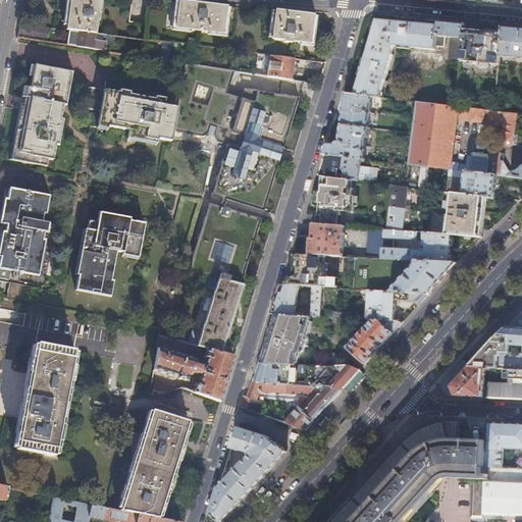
[(68,0),(64,31),(67,31),(94,34),(95,21),(97,21),(97,13),(96,13),(98,1),(94,0),(68,0)]
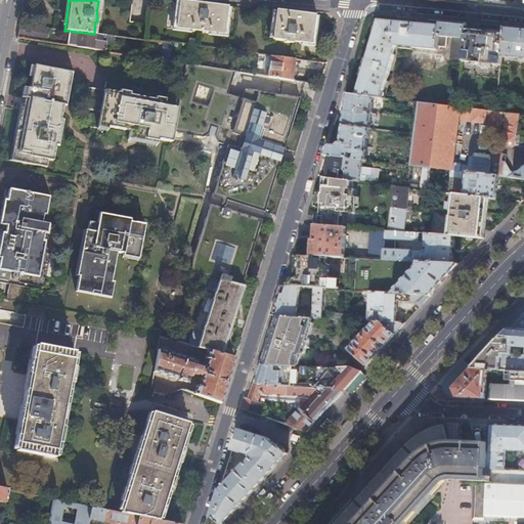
[(177,1),(174,29),(222,35),(225,7),(201,4),(177,1)]
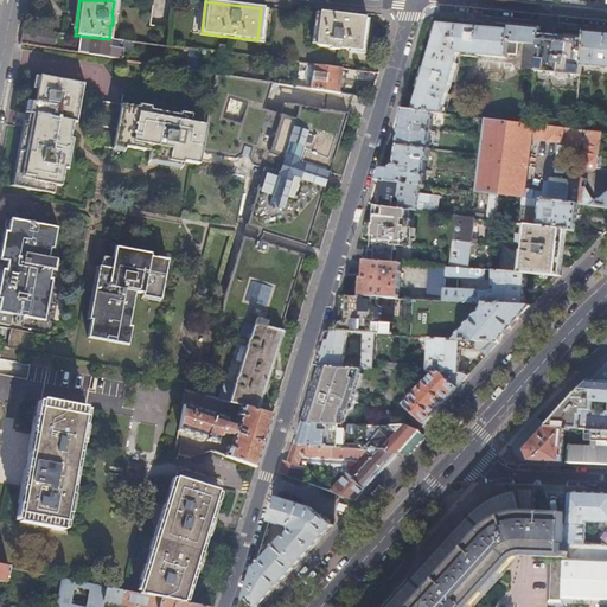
[(318,12),(313,46),(328,48),(328,50),(337,50),(338,49),(358,51),(363,18),(339,14),(318,12)]
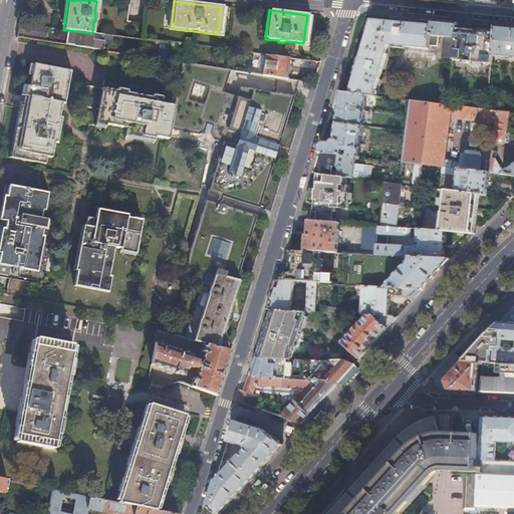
[(349,93),(366,95),(374,96),(375,88),(386,54),(386,53),(388,45),(429,49),(429,46),(437,47),(438,36),(430,35),(431,25),(402,22),(371,19),(349,93)]
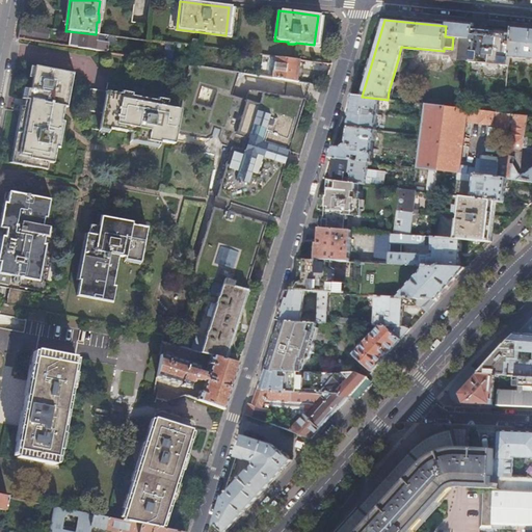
[(459,23),(446,21),(446,26),(445,36),(453,37),(459,37),(471,38),(472,28),(472,24),(459,23)]
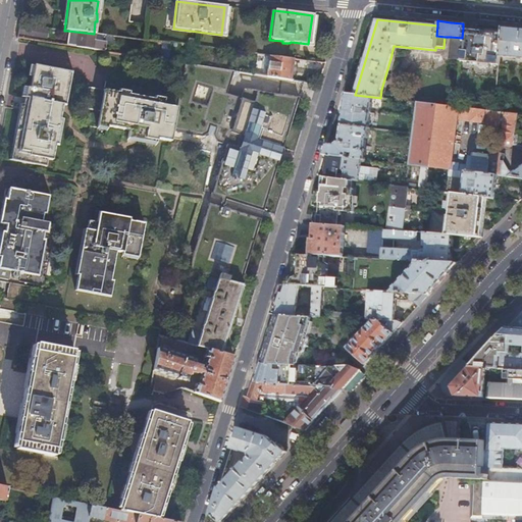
[(18,24),(16,34),(46,39),(48,29),(18,24)]
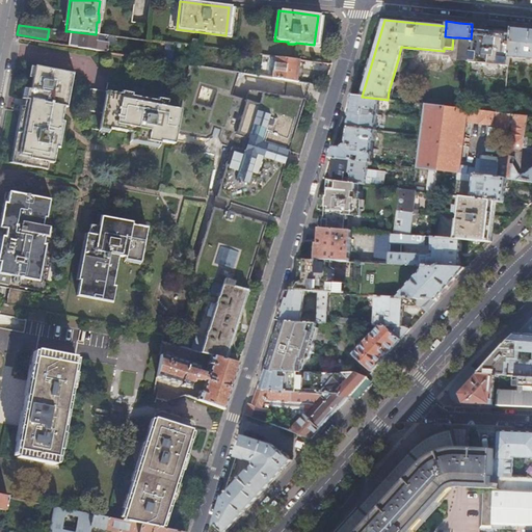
[(471,38),(469,61),(507,65),(508,57),(511,32),(472,28),(471,38)]
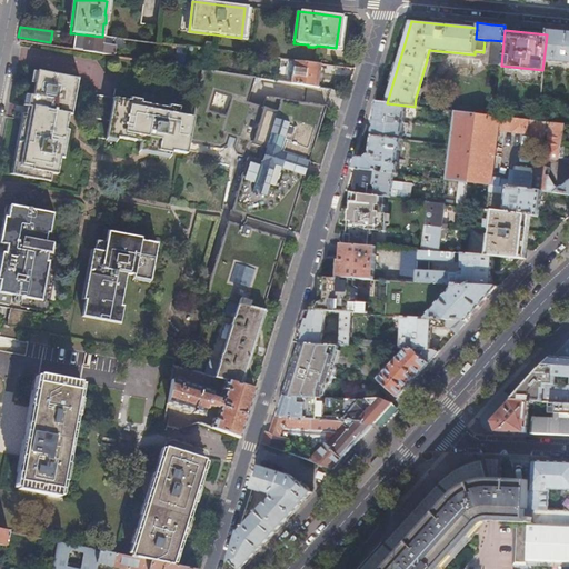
[(568,31),(547,30),(547,35),(543,61),(568,63),(568,31)]
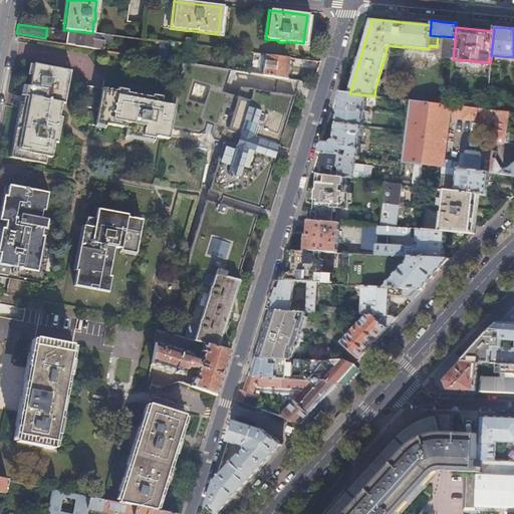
[(66,30),(64,44),(101,50),(102,41),(108,42),(109,36),(92,33),(66,30)]
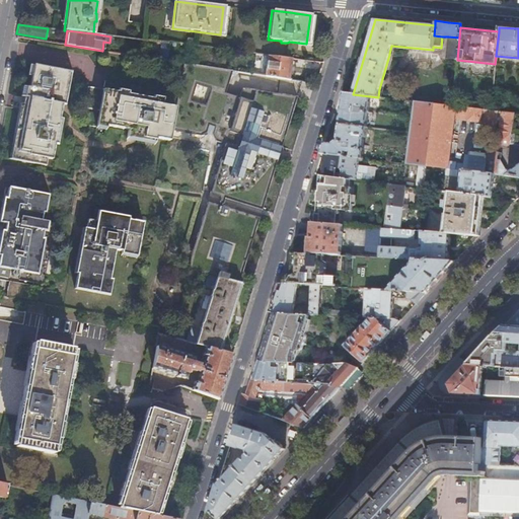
[(459,38),(448,36),(446,59),(457,60),(459,38)]
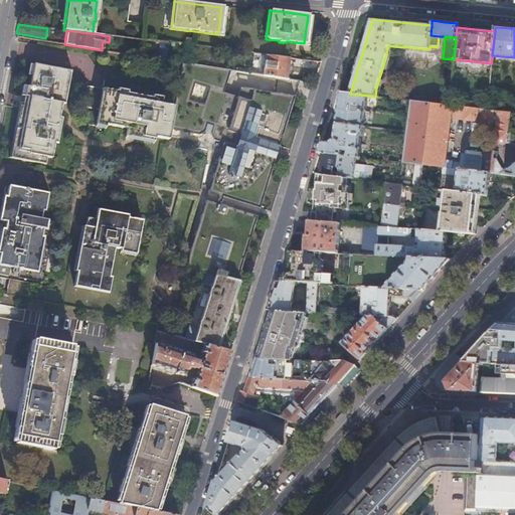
[(159,42),(157,60),(164,61),(166,43),(159,42)]
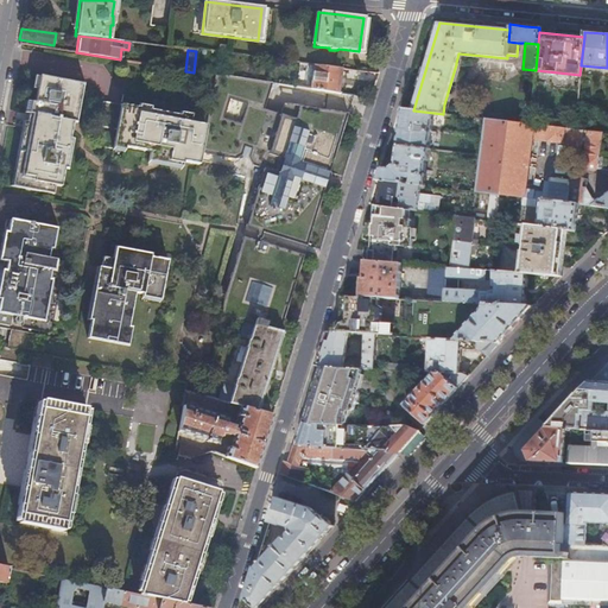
[(340,69),(311,65),(309,89),(336,93),(340,69)]
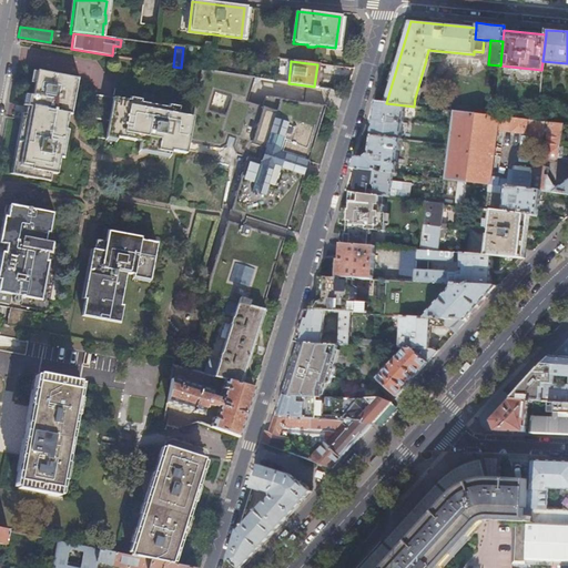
[(325,64),(322,78),(338,81),(341,68),(325,64)]
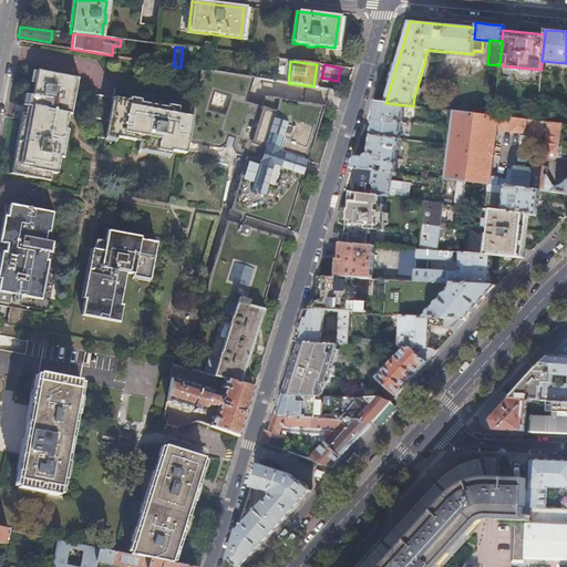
[(250,78),(200,70),(194,105),(220,111),(217,130),(236,132),(289,150),(295,152),(296,147),(243,131),(247,102),(244,101),(250,78)]
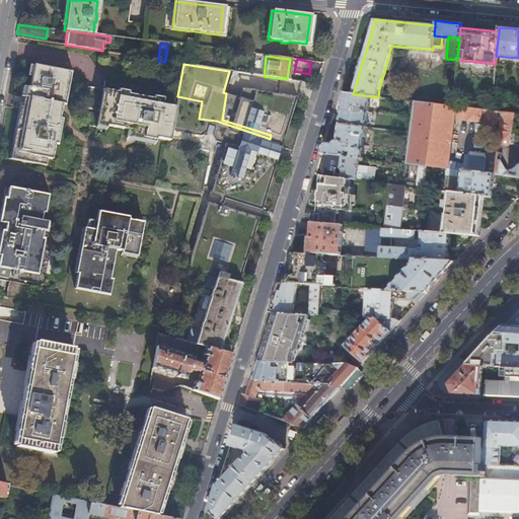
[(20,96),(24,97),(22,104),(19,103),(8,159),(46,166),(47,159),(51,160),(54,144),(58,145),(63,120),(59,119),(62,104),(66,105),(72,72),(33,65),(29,65),(27,75),(31,76),(29,87),(22,86),(20,96)]
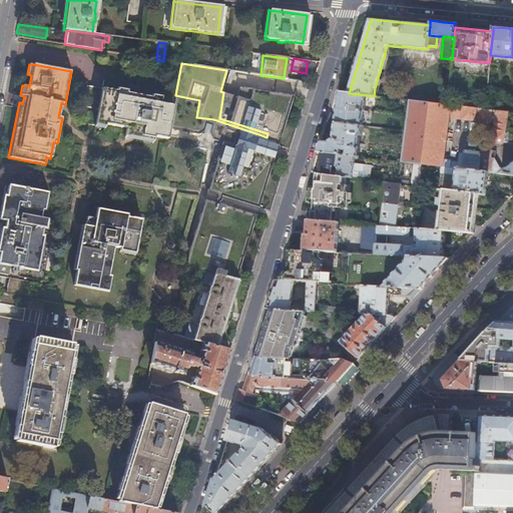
[(169,129),(173,107),(160,104),(160,100),(150,98),(126,93),(117,92),(86,86),(79,124),(94,127),(95,123),(105,125),(125,129),(124,134),(153,139),(153,137),(167,140),(169,129)]
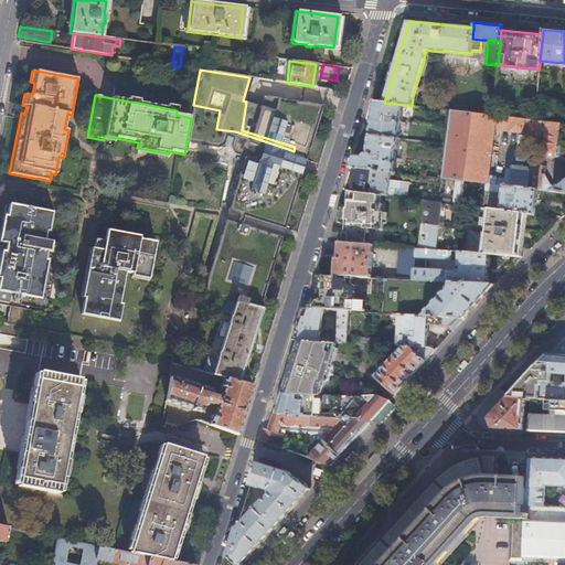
[(295,147),(294,151),(305,155),(321,104),(262,95),(258,105),(246,102),(242,130),(295,147)]
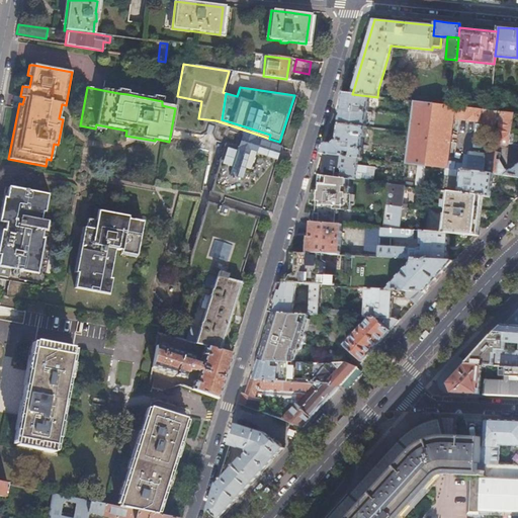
[(339,123),(366,126),(369,96),(352,94),(342,93),(339,123)]
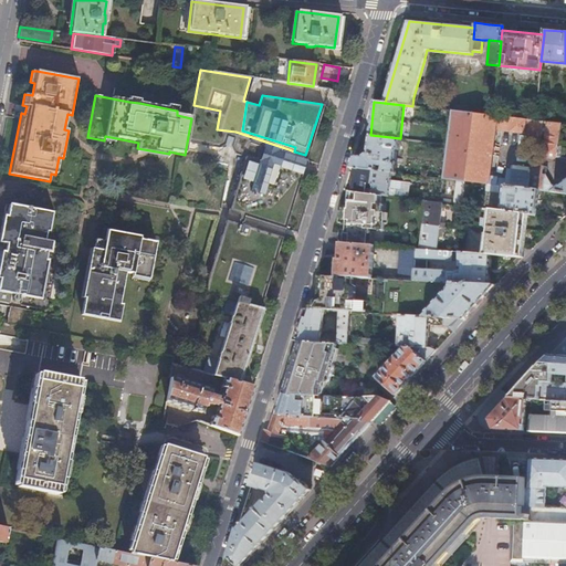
[(220,111),(194,105),(191,118),(187,143),(217,148),(222,144),(223,146),(228,147),(229,146),(233,154),(243,157),(227,211),(283,229),(300,174),(286,169),(291,156),(304,160),(305,155),(294,152),(289,149),(236,132),(217,129),(220,111)]
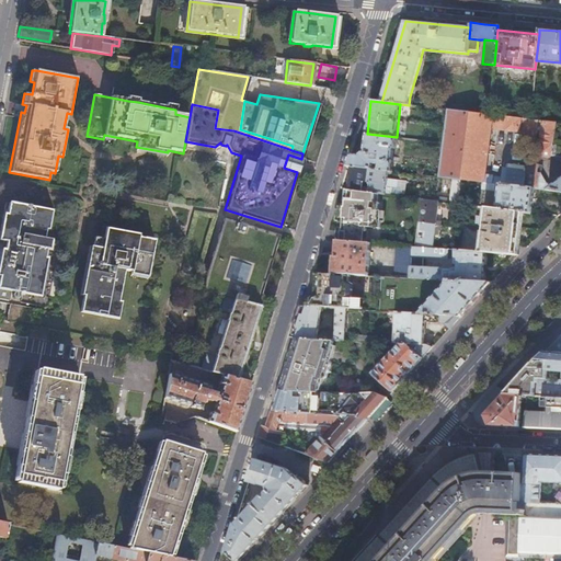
[(444,144),(439,178),(450,179),(461,180),(482,183),(493,184),(494,178),(485,175),(491,127),(536,133),(538,121),(490,115),(447,110),(444,144)]
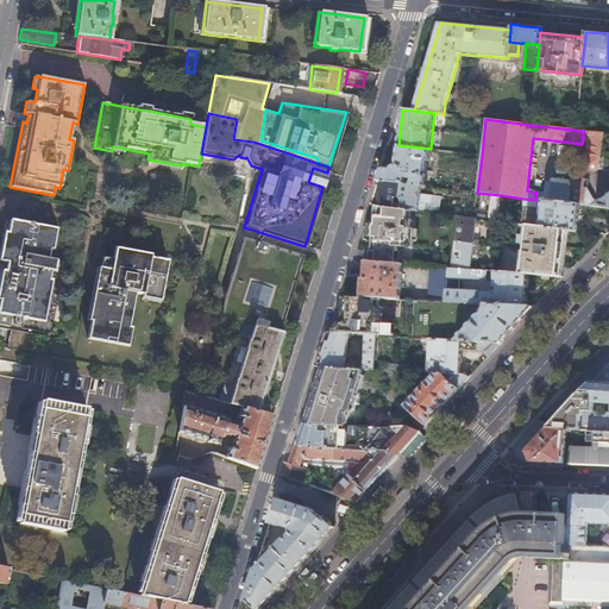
[(603,133),(590,132),(585,169),(598,170),(603,133)]
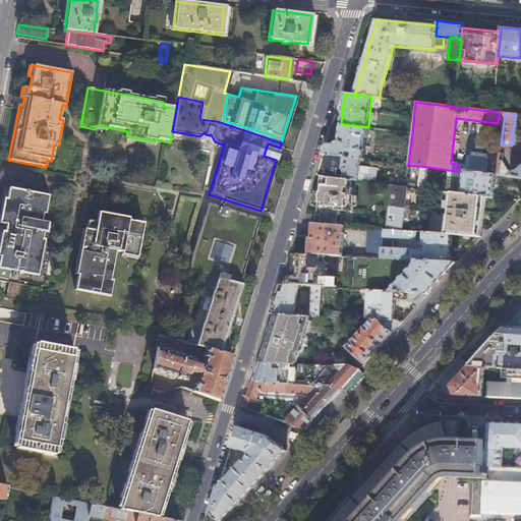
[(520,114),(516,114),(512,146),(520,146),(520,114)]
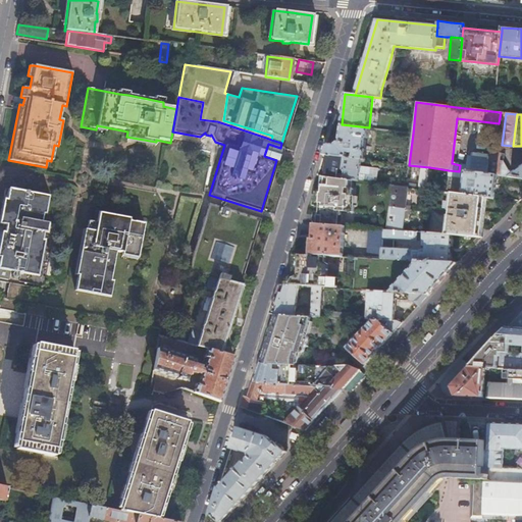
[(326,143),(323,154),(327,154),(361,159),(365,159),(366,149),(365,149),(366,138),(367,138),(369,127),(342,124),(340,141),(335,144),(326,143)]
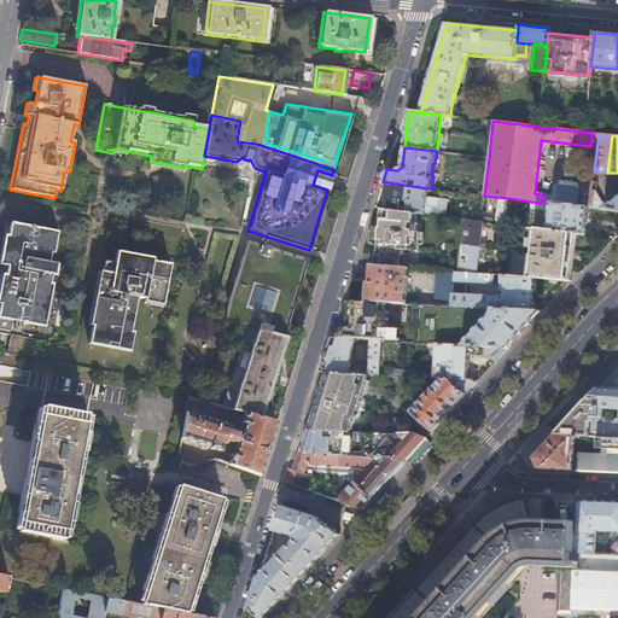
[(184,173),(185,168),(150,162),(150,167),(184,173)]
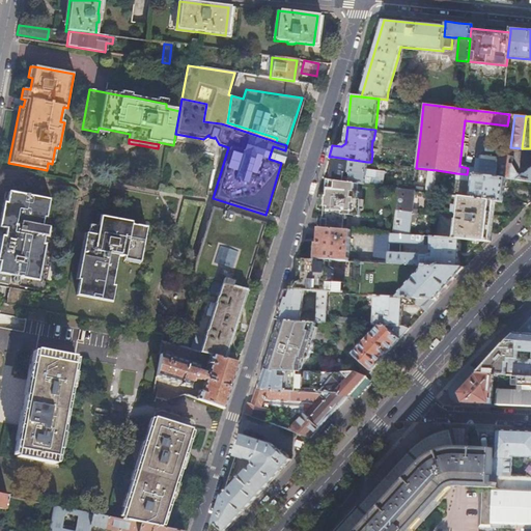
[(281,163),(285,150),(273,146),(269,159),(281,163)]
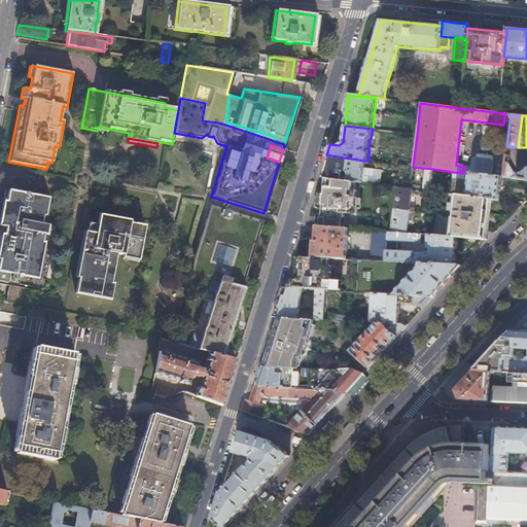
[(492,176),(502,178),(526,180),(526,170),(518,177),(518,174),(506,172),(507,164),(505,164),(506,154),(495,153),(494,162),(492,176)]
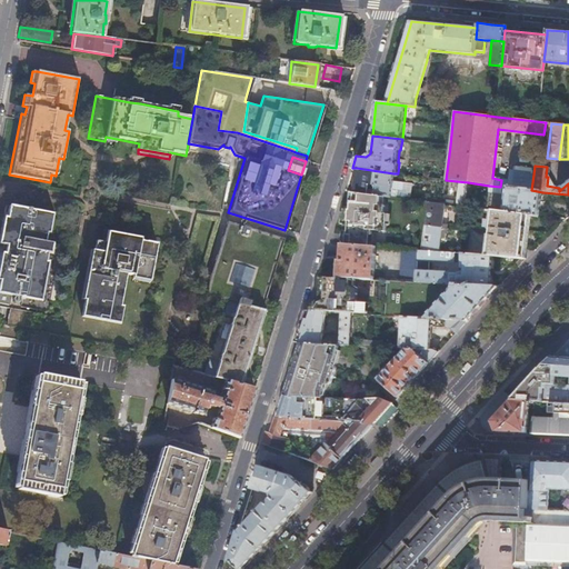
[(356,192),(381,196),(400,198),(401,193),(390,192),(391,189),(401,190),(402,182),(392,180),(393,173),(357,168),(353,191),(356,192)]
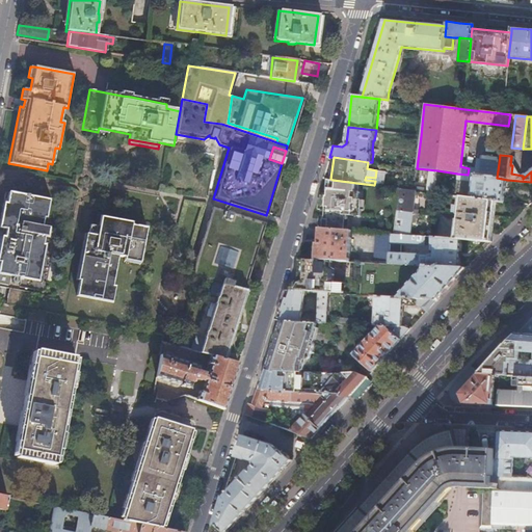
[(476,161),(475,176),(497,178),(499,163),(476,161)]
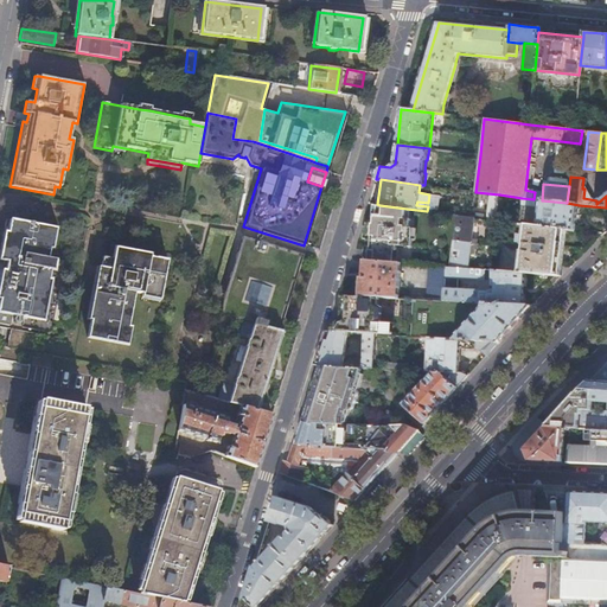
[(487,193),(484,219),(496,221),(499,195),(487,193)]
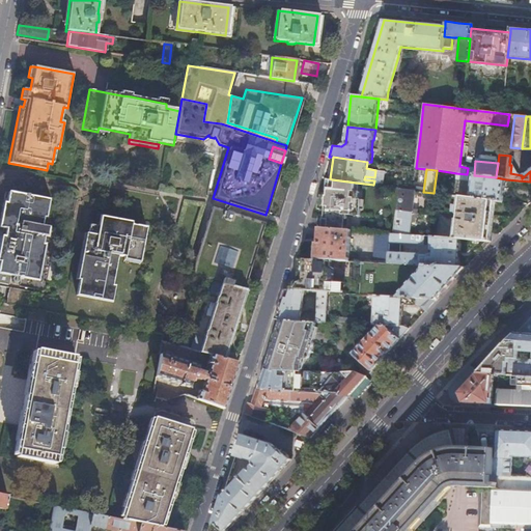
[(467,174),(456,173),(455,179),(468,182),(469,174),(467,174)]
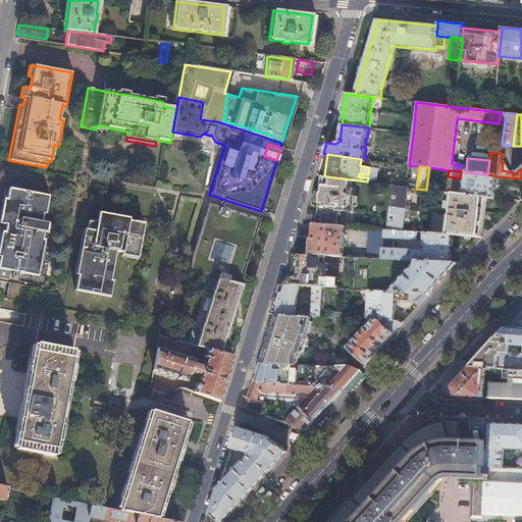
[(463,195),(487,199),(494,200),(498,176),(487,174),(466,172),(463,195)]
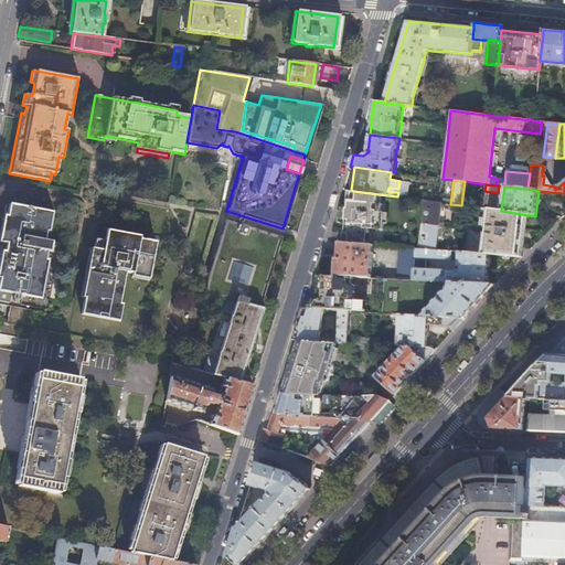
[(342,242),(369,244),(369,238),(366,238),(366,233),(369,233),(370,228),(382,230),(383,213),(381,213),(382,203),(377,203),(379,194),(353,191),(352,202),(350,202),(349,208),(342,208),(341,215),(344,215),(343,221),(342,221),(342,228),(343,228),(342,242)]
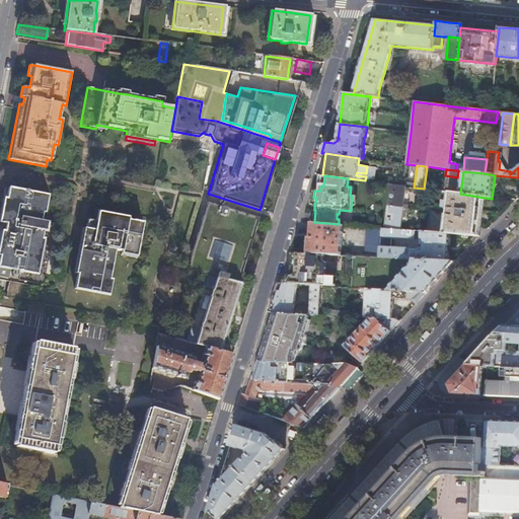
[(389,184),(384,228),(400,229),(405,187),(389,184)]
